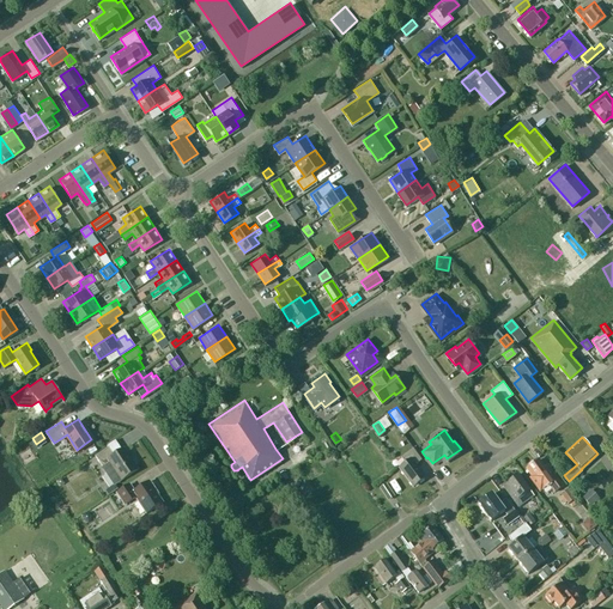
[(102,466),(114,482),(137,467),(123,446),(113,452),(108,445),(95,454),(102,464),(102,466)]
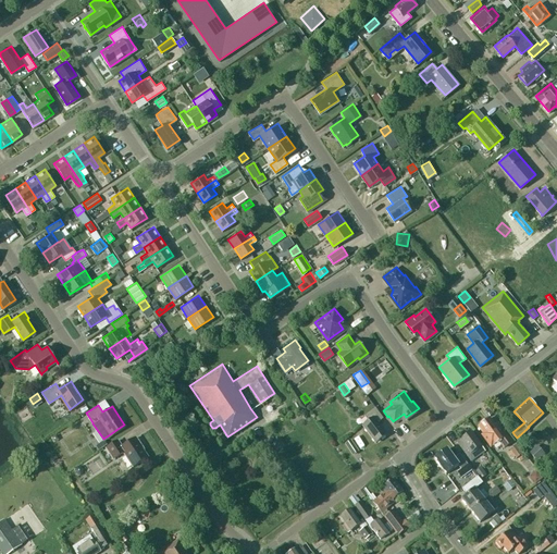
[(375,441),(385,433),(376,420),(383,416),(374,405),(363,413),(368,419),(362,423),(375,441)]
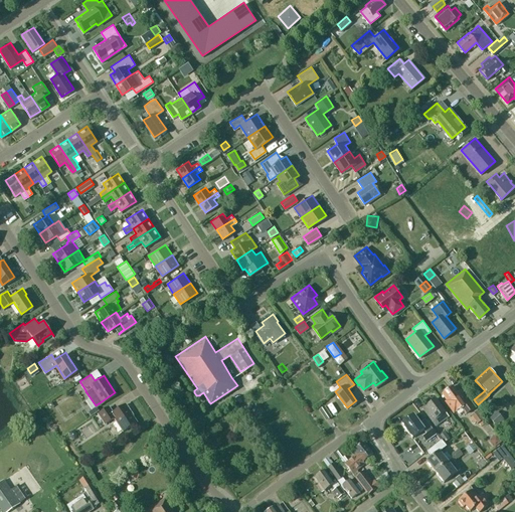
[(452,384),(442,391),(447,398),(445,399),(453,411),(461,405),(466,411),(473,405),(464,393),(461,396),(452,384)]
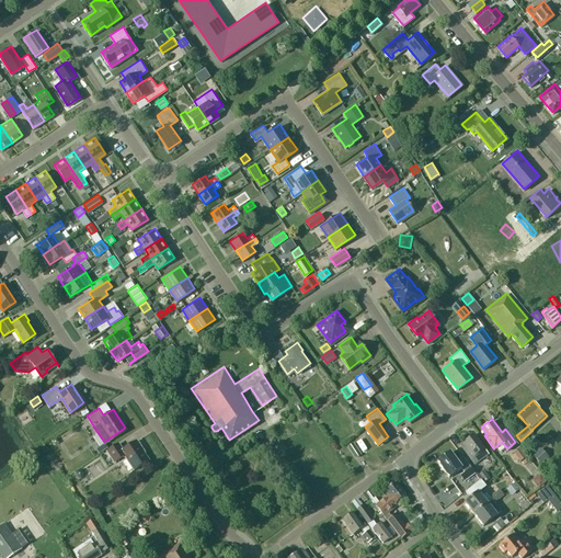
[(489,452),(484,446),(473,432),(462,441),(460,443),(470,457),(474,463),(489,452)]
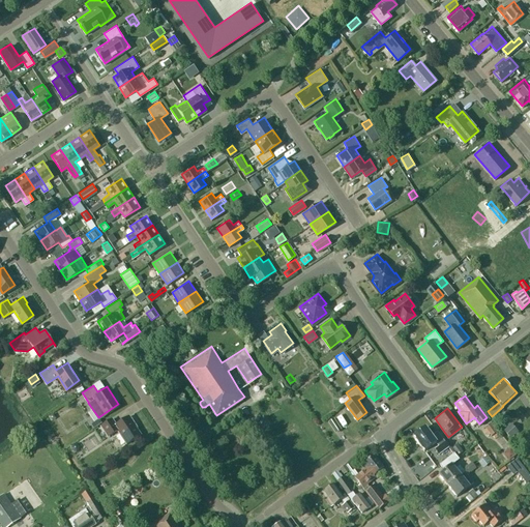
[(134,421),(128,414),(116,422),(112,417),(100,425),(108,435),(117,429),(126,442),(140,433),(134,422),(134,421)]
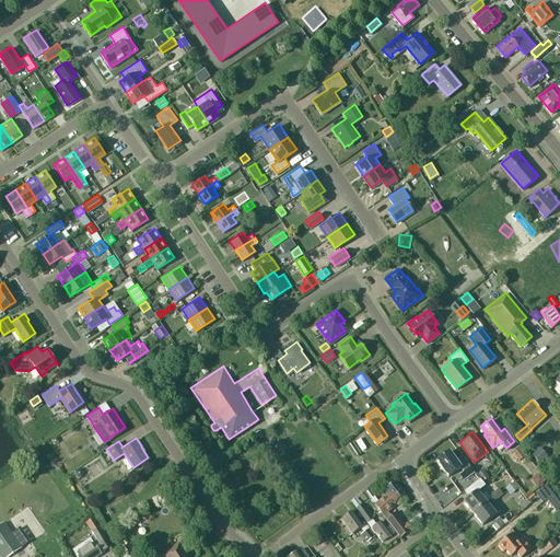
[(353,440),(346,444),(353,455),(361,452),(353,440)]
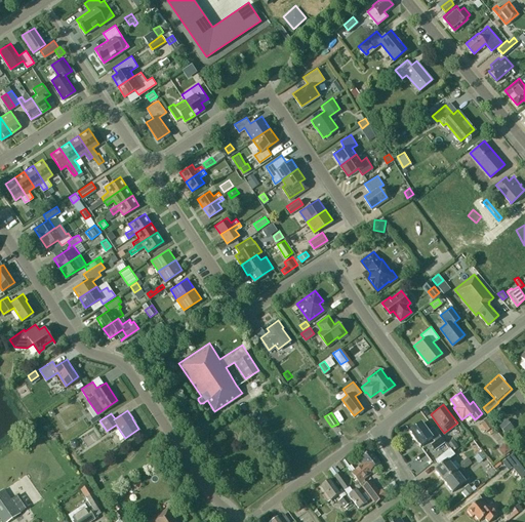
[(492,425),(486,416),(480,422),(486,429),(492,425)]
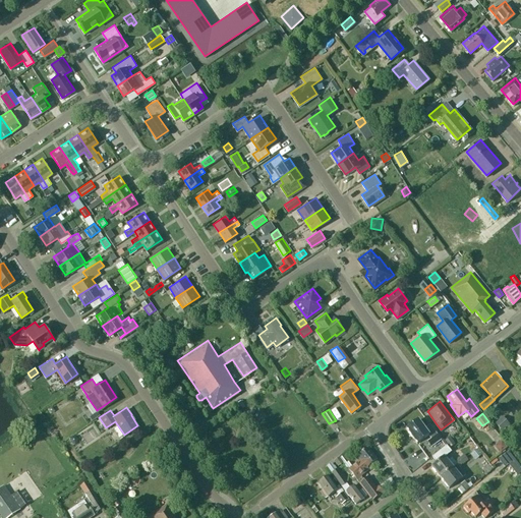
[(503,414),(495,421),(499,426),(507,419),(503,414)]
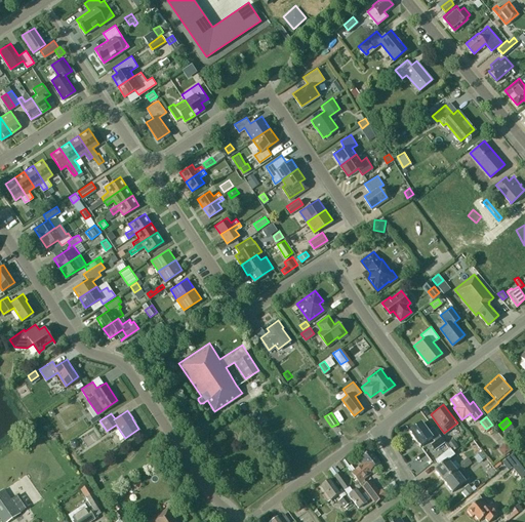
[(434,448),(444,441),(433,426),(428,430),(420,420),(408,430),(419,445),(432,436),(435,440),(430,443),(434,448)]
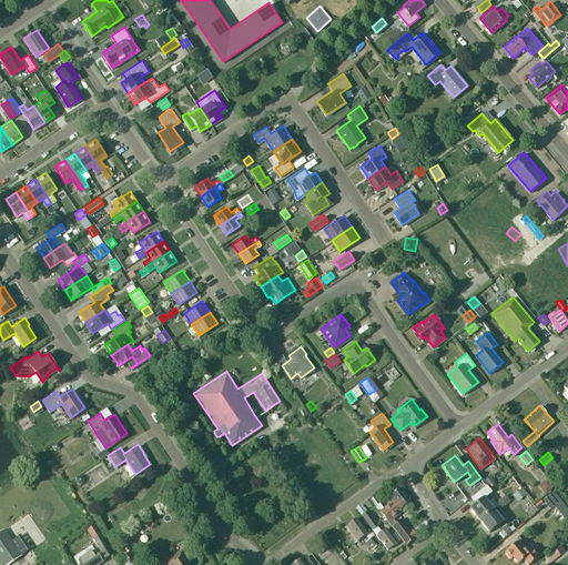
[(495,481),(489,474),(485,477),(490,485),(495,481)]
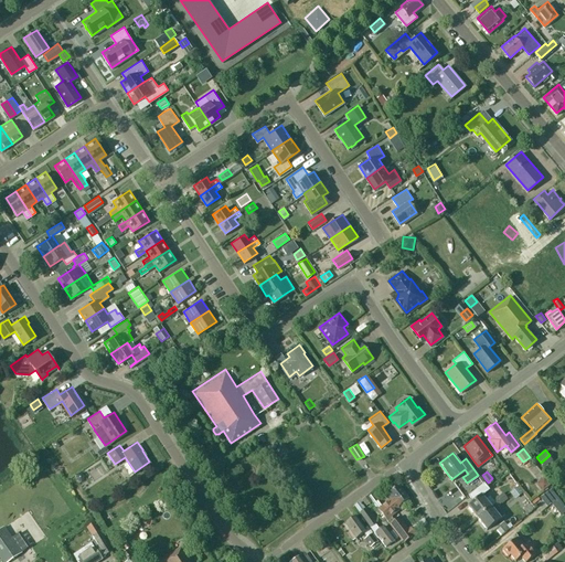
[(543,474),(535,480),(543,489),(551,483),(543,474)]
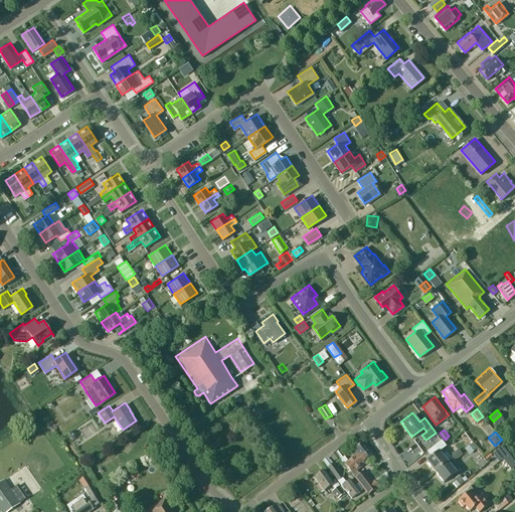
[(446,444),(441,438),(439,440),(432,446),(437,451),(425,460),(435,470),(451,457),(449,454),(450,454),(446,450),(442,454),(439,450),(446,444)]
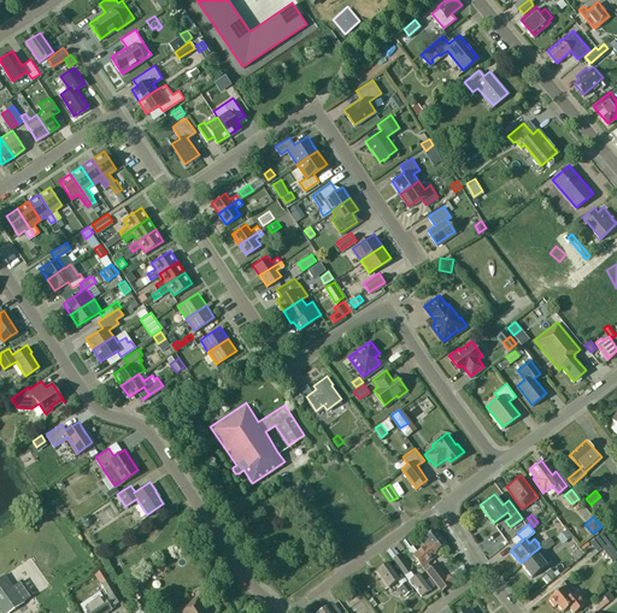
[(430,553),(446,541),(434,528),(423,536),(427,542),(412,553),(422,565),(433,556),(430,553)]
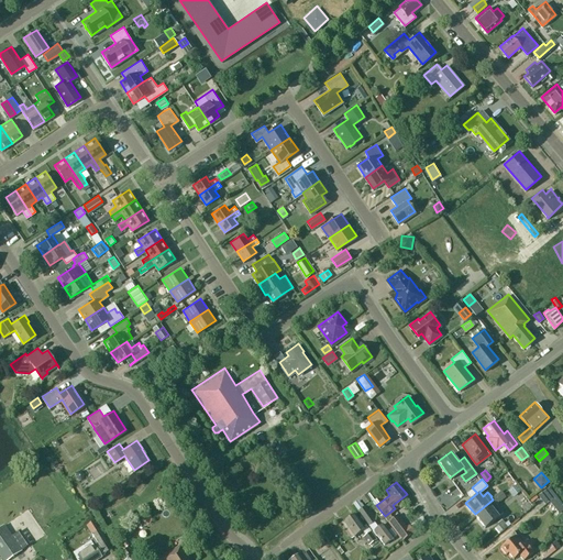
[(560,509),(562,506),(562,502),(550,485),(539,494),(545,502),(550,498),(560,509)]
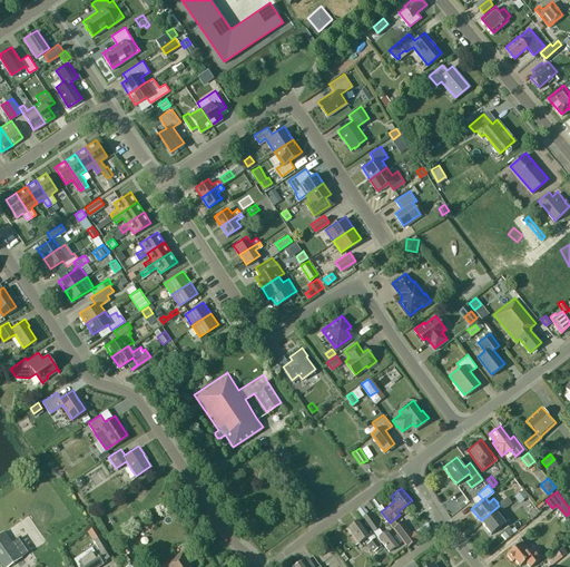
[(502,499),(507,505),(511,500),(507,495),(502,499)]
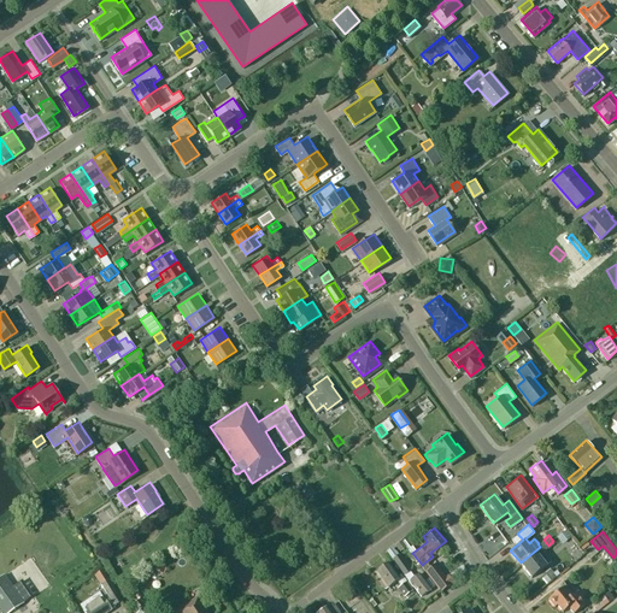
[(405,543),(401,537),(395,542),(399,548),(405,543)]
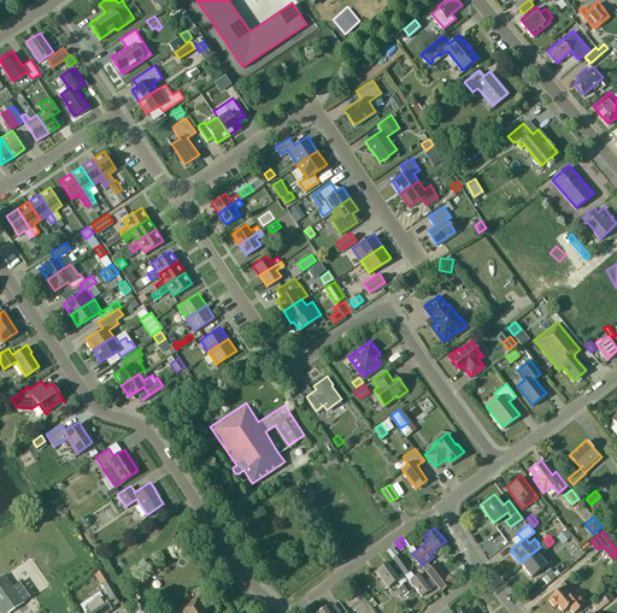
[(542,549),(548,546),(544,540),(539,543),(538,543),(540,547),(521,563),(532,576),(546,564),(539,555),(544,552),(542,549)]
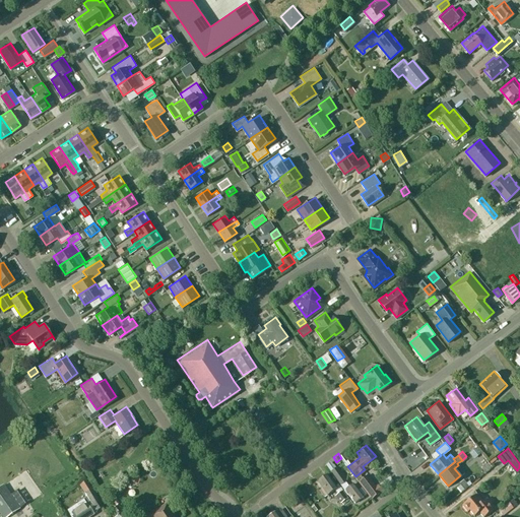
[(345,480),(339,472),(335,466),(330,469),(334,475),(340,483),(345,480)]
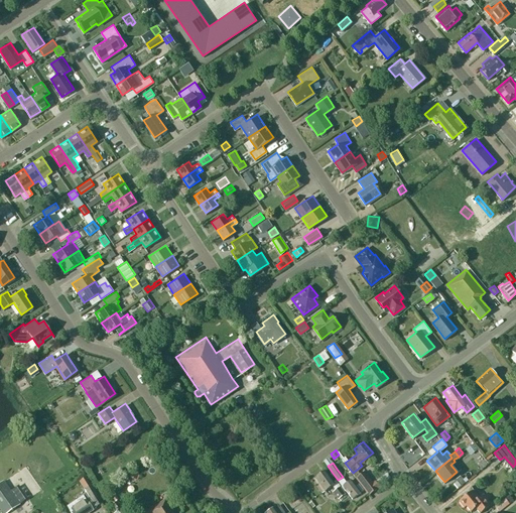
[(338,497),(345,492),(336,479),(333,480),(325,469),(314,477),(325,490),(332,485),(335,488),(333,490),(338,497)]
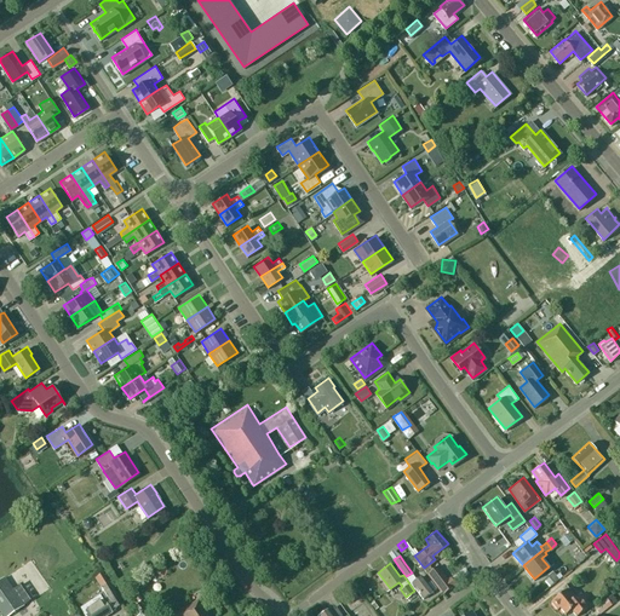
[(155,564),(154,570),(164,574),(166,566),(155,564)]
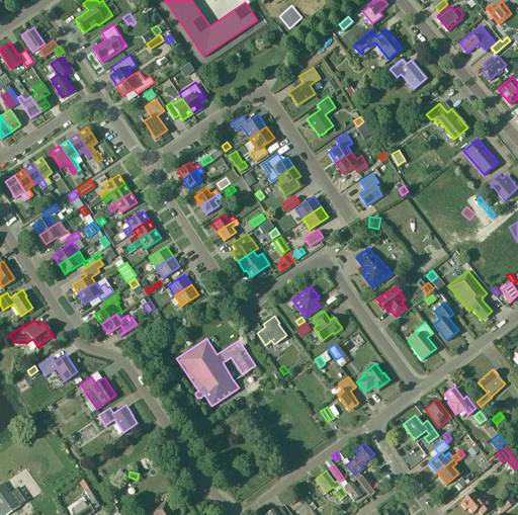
[(373,483),(365,471),(356,479),(369,496),(380,487),(375,481),(373,483)]
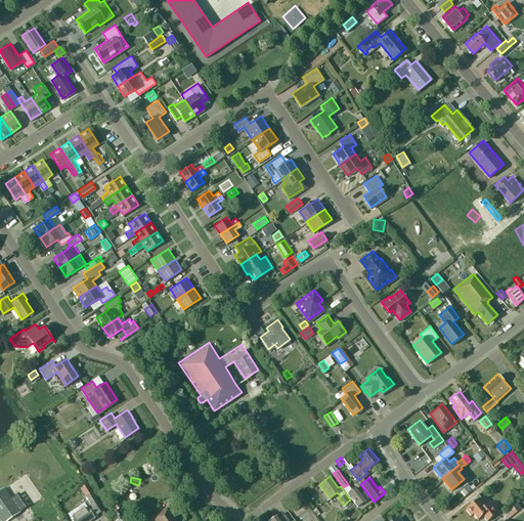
[(467,481),(463,484),(468,491),(472,487),(470,484),(467,481)]
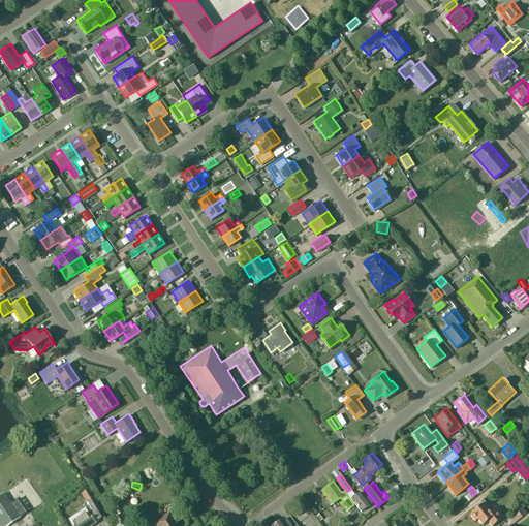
[(104,514),(93,496),(88,487),(81,491),(89,504),(85,506),(72,515),(73,517),(69,519),(73,525),(87,525),(95,521),(94,520),(97,518),(104,514)]
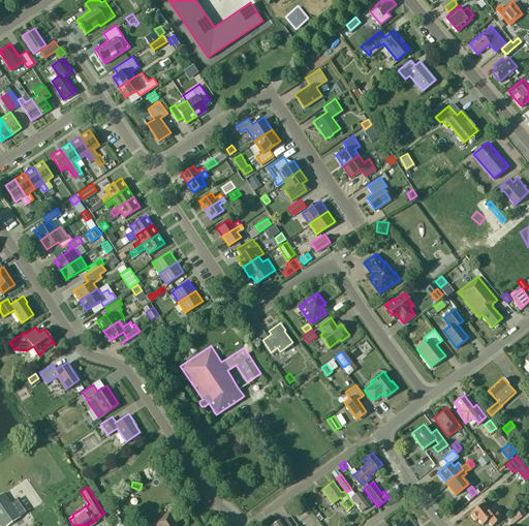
[(3,490),(0,492),(0,520),(4,525),(21,514),(3,490)]
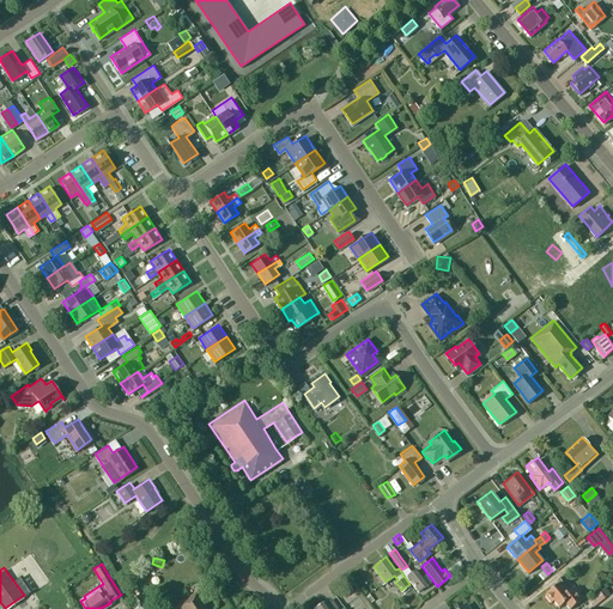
[(429,583),(431,580),(425,572),(423,574),(417,567),(406,576),(410,580),(411,579),(418,590),(428,582),(429,583)]
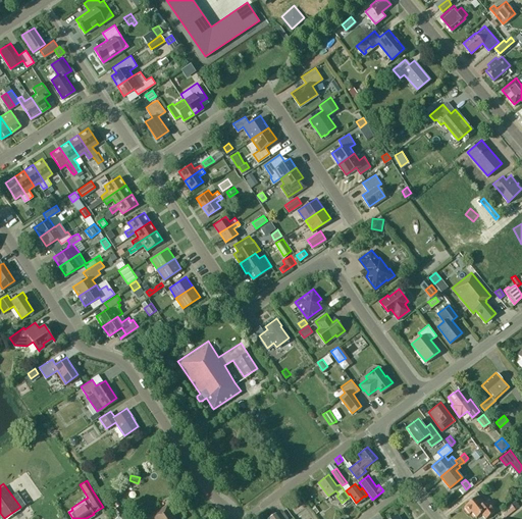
[(488,498),(484,501),(478,494),(464,506),(469,512),(471,511),(476,516),(481,512),(485,518),(497,509),(488,498)]
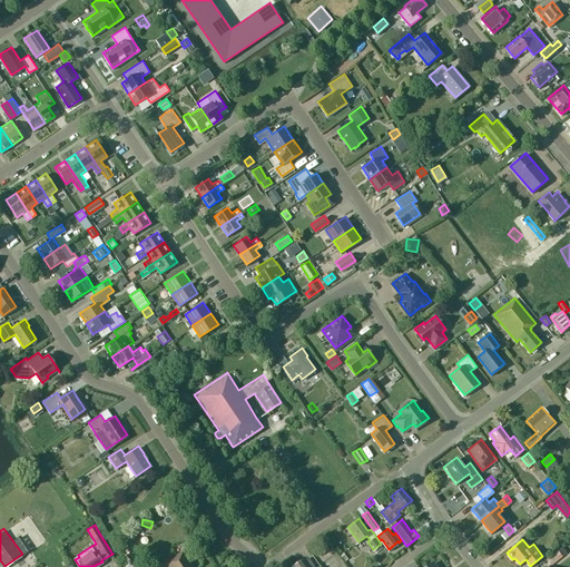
[(194,566),(183,549),(159,565),(159,566),(194,566)]
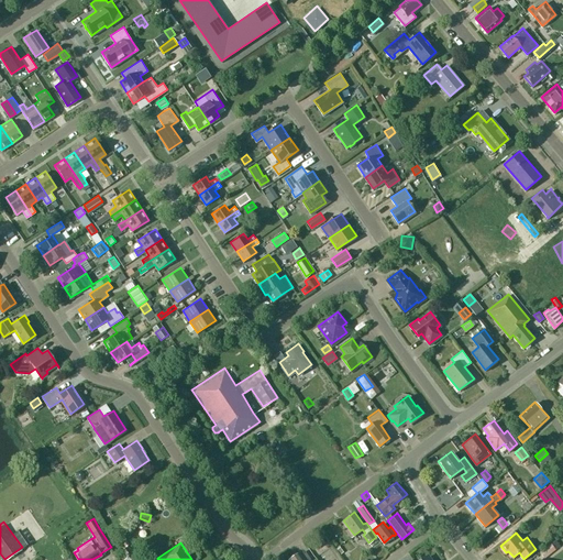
[(307,559),(310,558),(305,549),(299,552),(298,552),(288,559),(307,559)]
